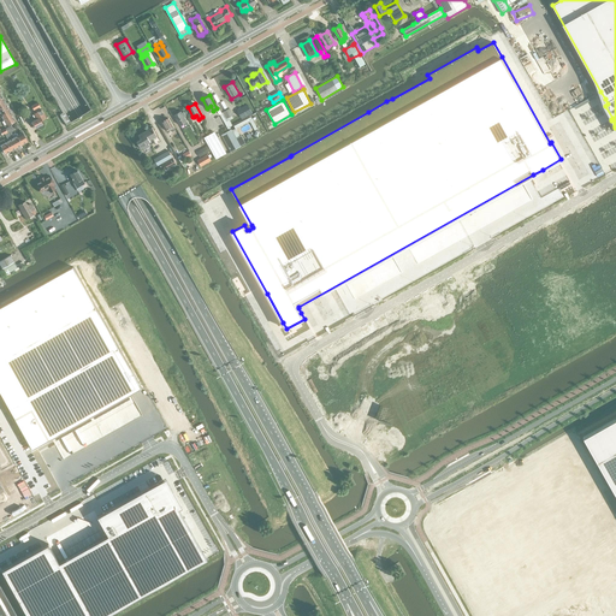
[(247,105),(237,110),(242,118),(252,113),(247,105)]
